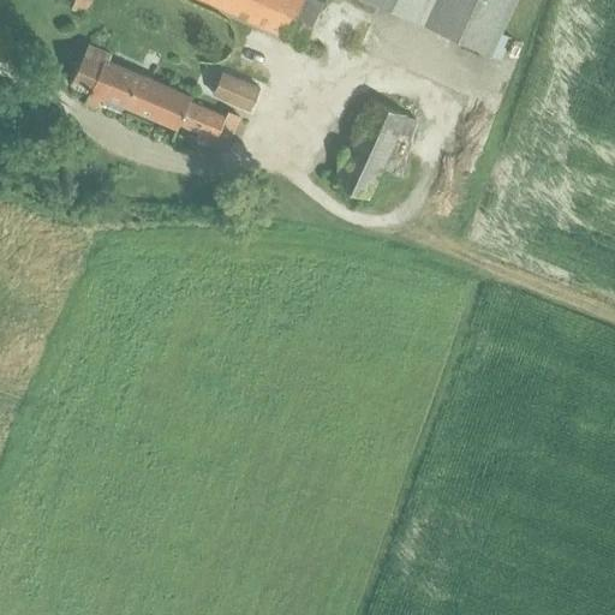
[(75,0),(71,11),(88,17),(93,0),(75,0)]
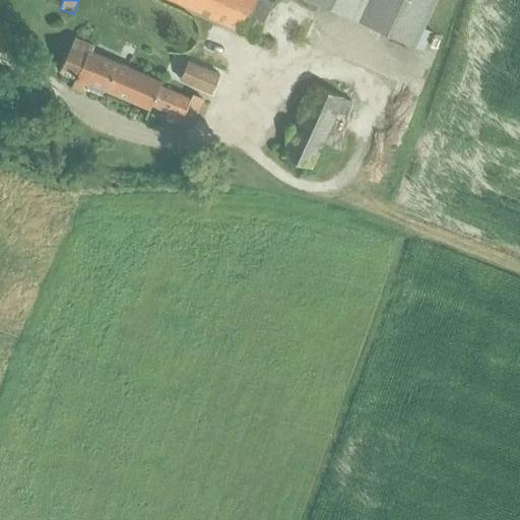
[(172,0),(241,33),(241,30),(257,39),(275,1),(271,0),(172,0)]
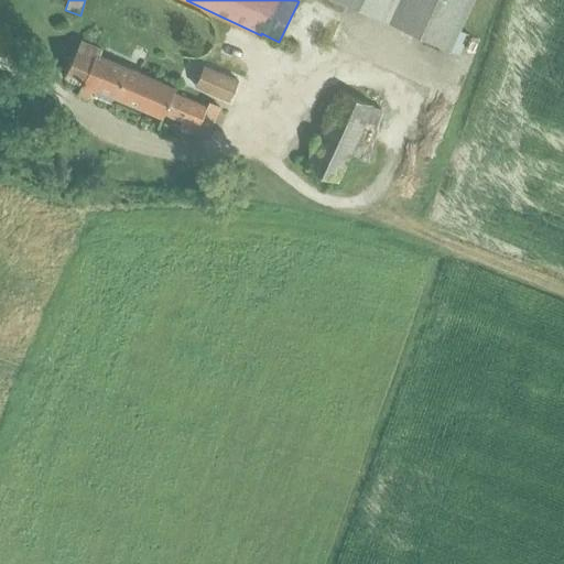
[(339,0),(451,51),(461,55),(469,35),(461,31),(474,0),(339,0)]
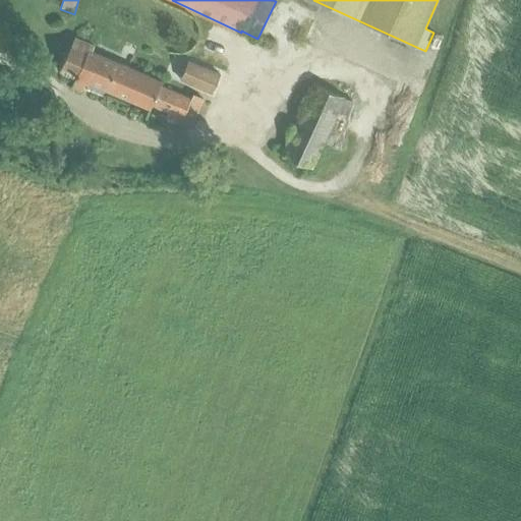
[(75,38),(60,71),(63,73),(62,75),(71,79),(72,77),(75,78),(71,88),(81,92),(87,82),(151,110),(152,106),(168,113),(165,120),(179,127),(183,119),(193,124),(205,100),(193,95),(192,99),(161,85),(163,80),(93,51),(95,47),(75,38)]
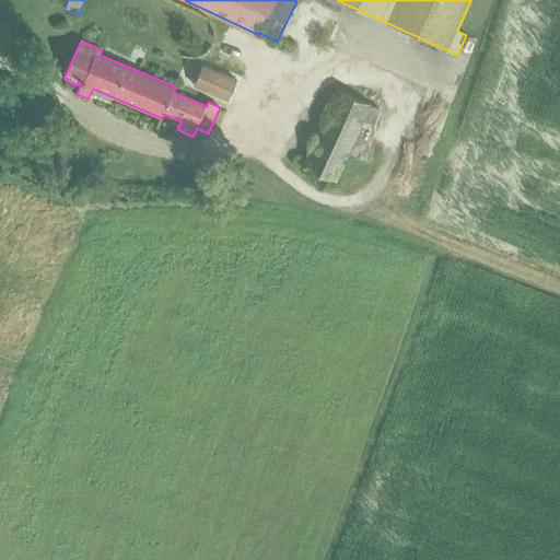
[(203,67),(195,86),(230,102),(237,82),(203,67)]
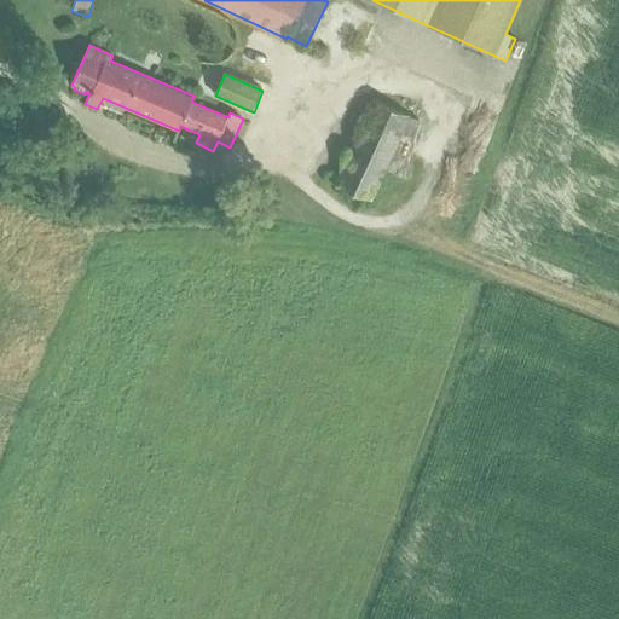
[(372,98),(334,184),(372,200),(400,137),(412,142),(421,121),(372,98)]
